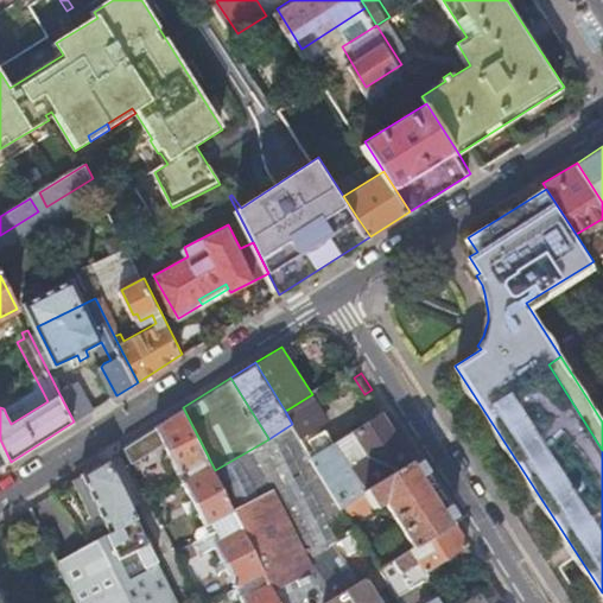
[(74,421),(96,408),(81,379),(57,389),(74,421)]
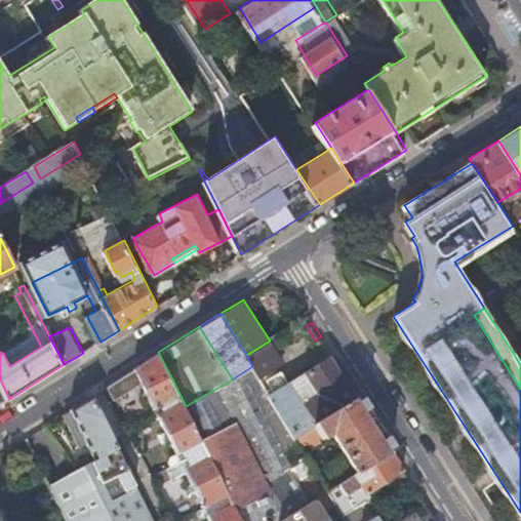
[(41,347),(37,338),(5,358),(9,366),(41,347)]
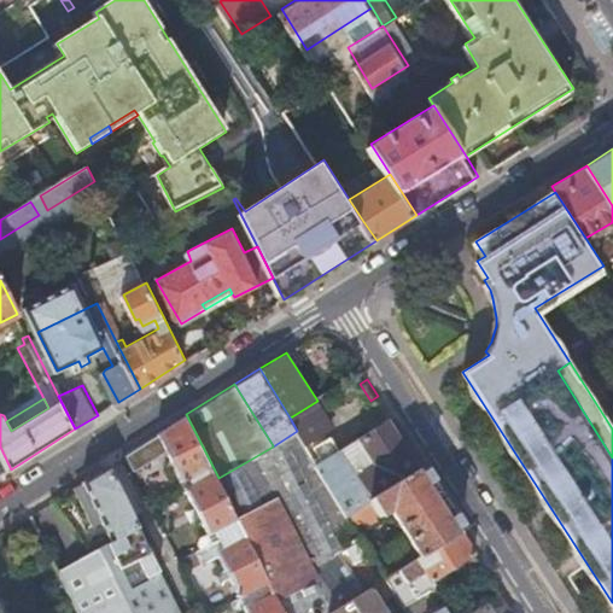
[(317,401),(292,416),(307,441),(332,424),(317,401)]
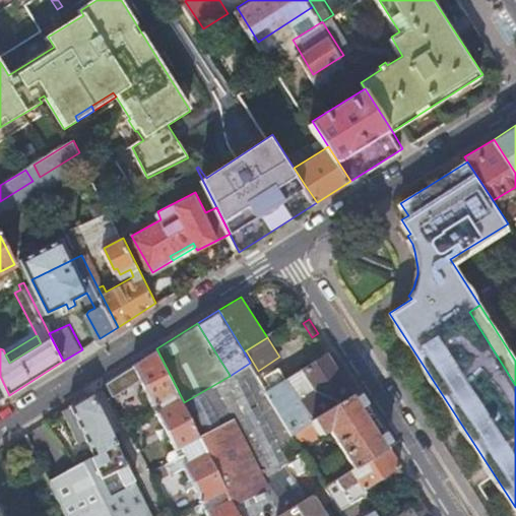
[(156,348),(106,381),(114,396),(143,379),(154,401),(159,397),(164,405),(180,394),(156,348)]
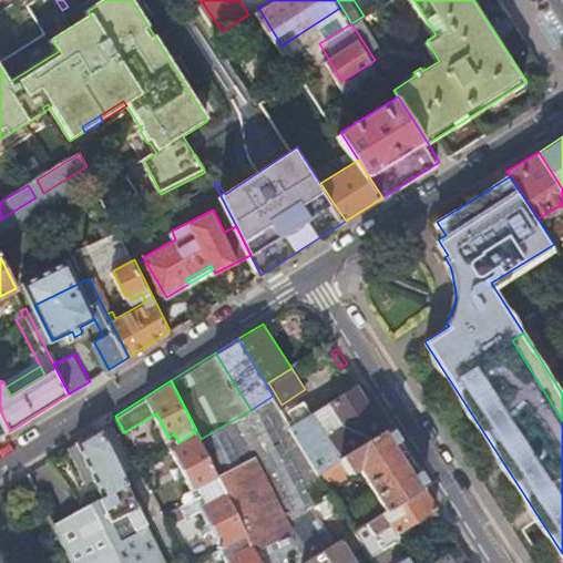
[(341,457),(388,428),(358,382),(357,380),(313,409),(296,419),(290,423),(320,471),(341,457)]
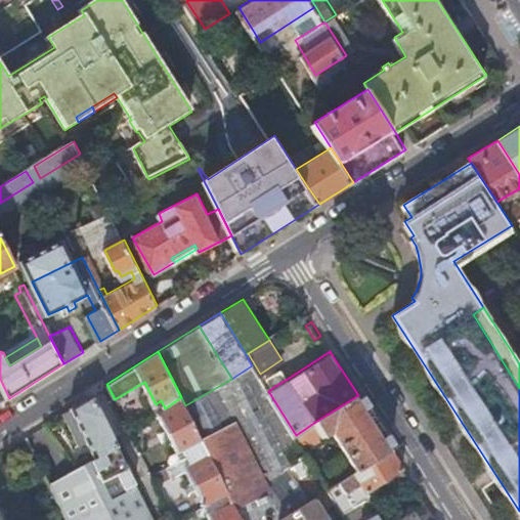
[(246,354),(252,365),(258,375),(260,374),(248,353),(246,354)]
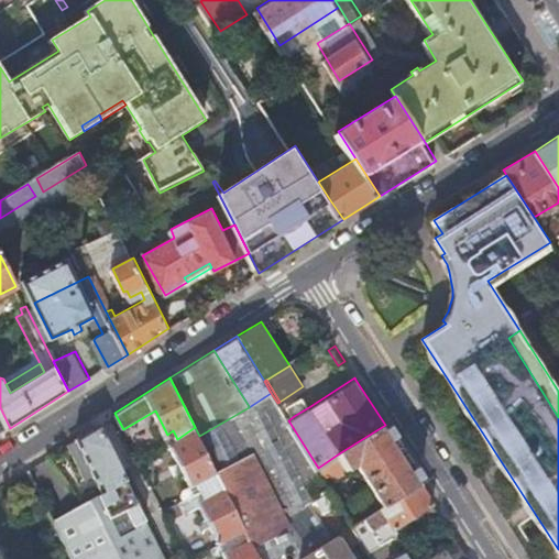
[(249,407),(199,436),(217,470),(252,452),(285,515),(310,497),(329,485),(318,468),(288,420),(277,403),(271,393),(249,407)]
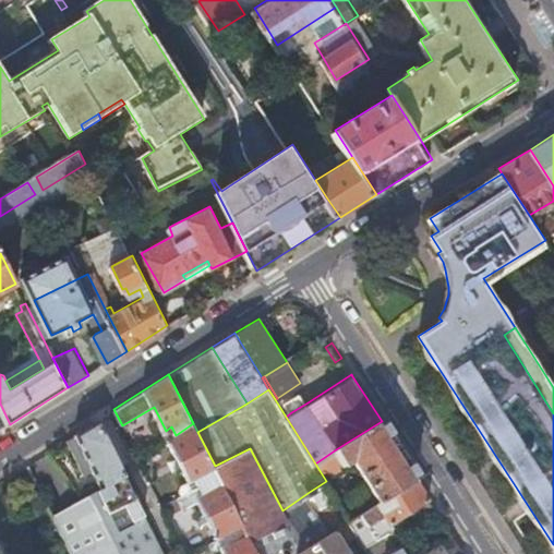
[(284,400),(291,412),(308,402),(300,390),(284,400)]
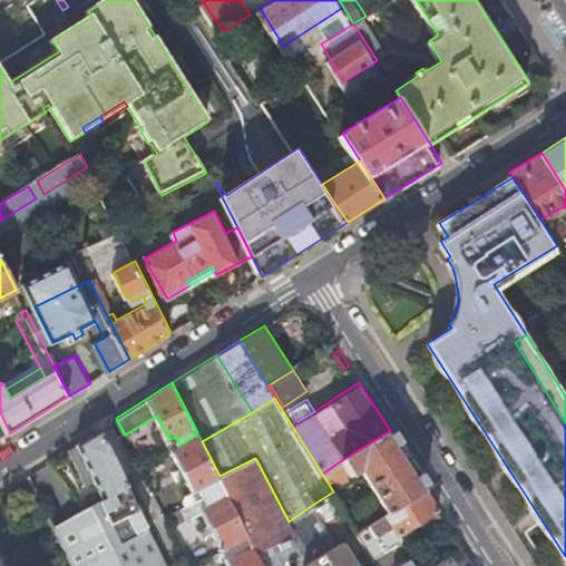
[(362,469),(390,511),(427,488),(390,430),(343,459),(353,475),(362,469)]
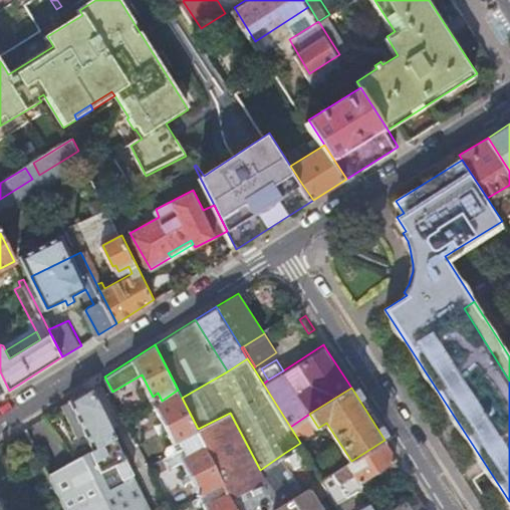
[(162,401),(156,404),(176,443),(181,440),(185,447),(201,436),(198,429),(182,398),(178,390),(162,401)]
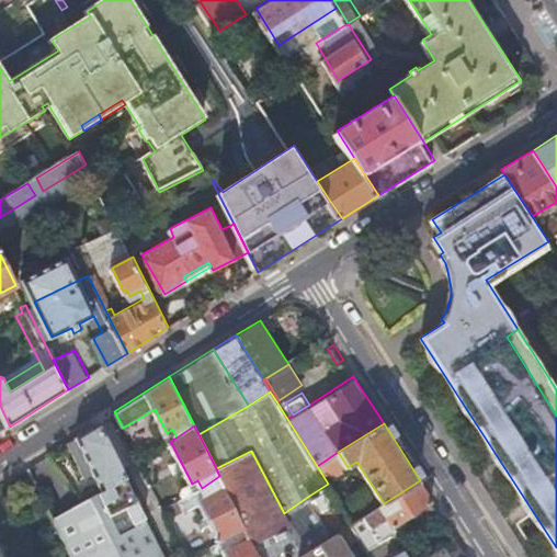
[(167,433),(170,441),(177,438),(172,429),(167,433)]
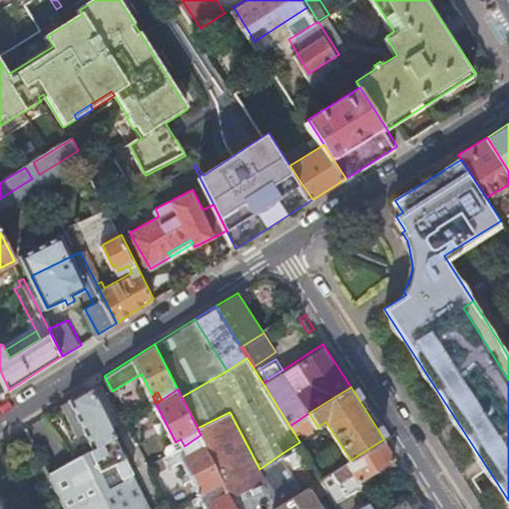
[(137,436),(151,436),(151,412),(138,412),(137,436)]
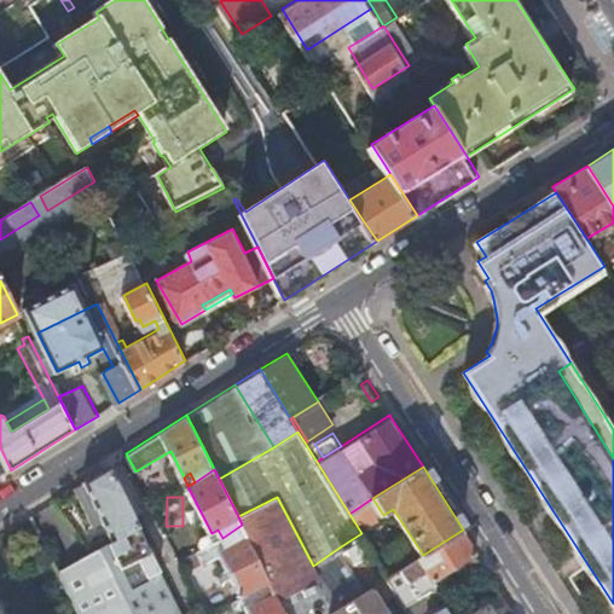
[(270,581),(278,598),(319,578),(313,566),(277,497),(238,516),(242,525),(270,581)]
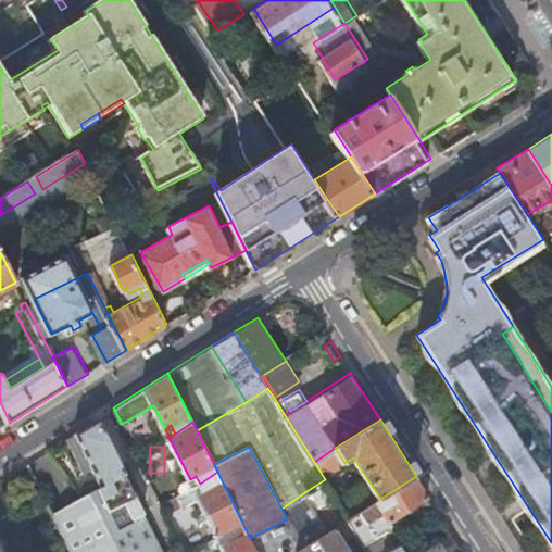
[(203,490),(198,493),(218,536),(225,531),(242,523),(217,472),(200,484),(203,490)]
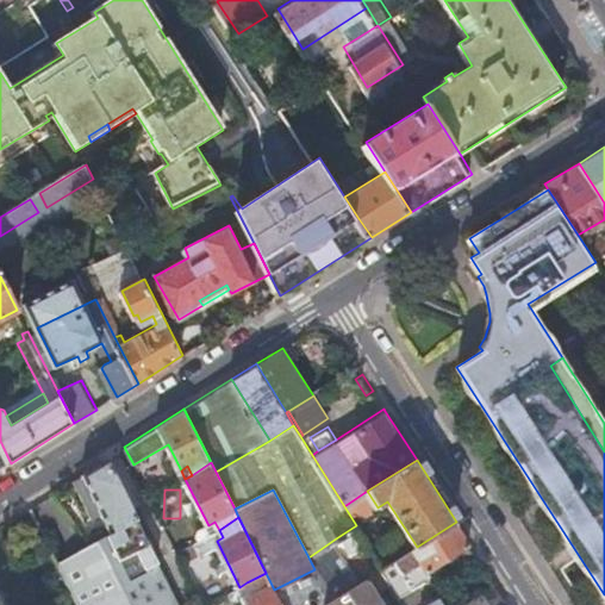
[(214,522),(209,525),(200,530),(199,536),(201,541),(212,534),(219,530),(214,522)]
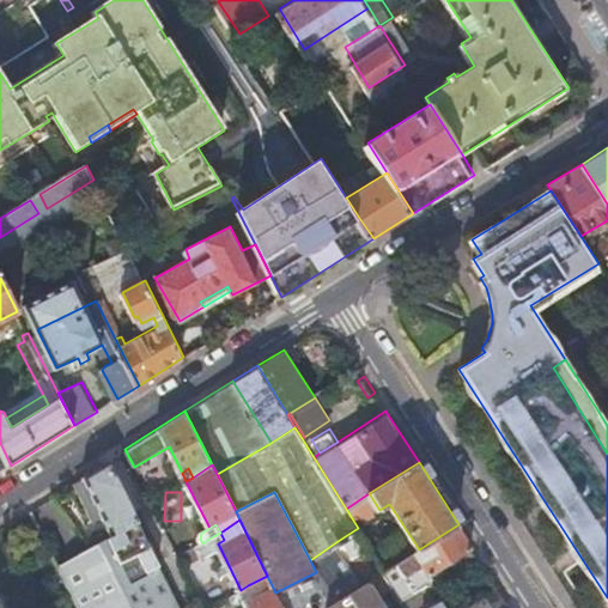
[(384,571),(388,577),(402,567),(406,575),(425,564),(431,573),(473,547),(458,524),(419,549),(384,571)]
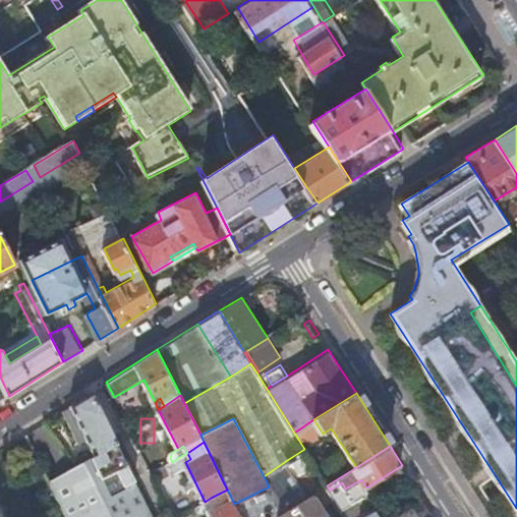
[(279,503),(284,511),(285,512),(313,494),(327,485),(304,449),(287,460),(304,486),(279,503)]
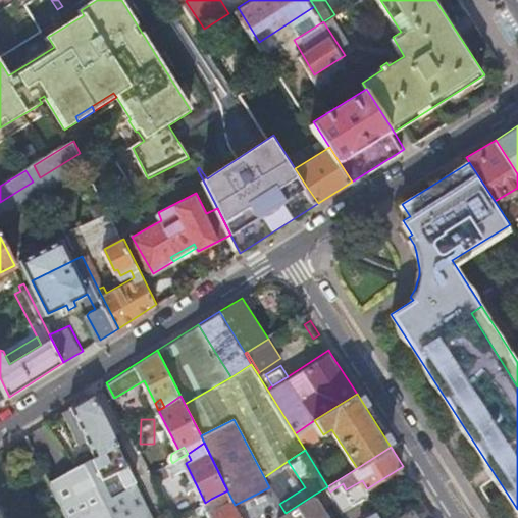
[(188,454),(182,457),(186,463),(191,460),(188,454)]
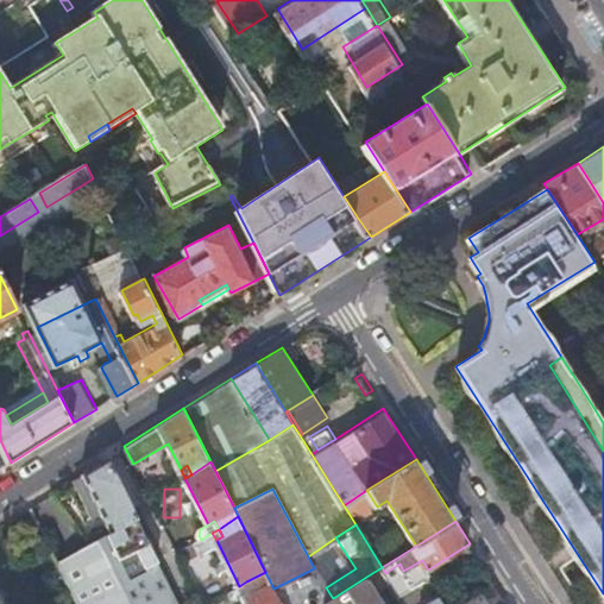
[(389,580),(402,599),(403,603),(416,603),(421,602),(435,593),(419,567),(407,574),(389,580)]
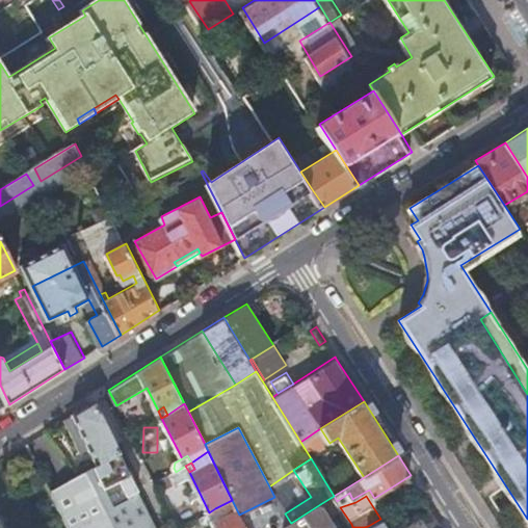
[(239,515),(246,527),(280,527),(290,522),(285,513),(274,497),(239,515)]
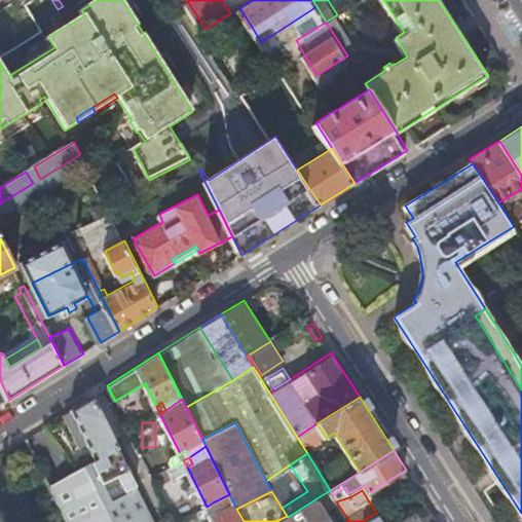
[(214,521),(244,521),(236,509),(229,494),(213,502),(216,510),(210,513),(214,521)]
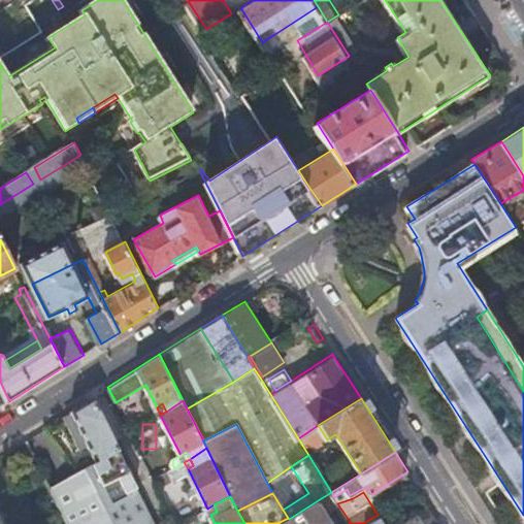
[(168,506),(175,523),(183,523),(201,512),(194,498),(168,506)]
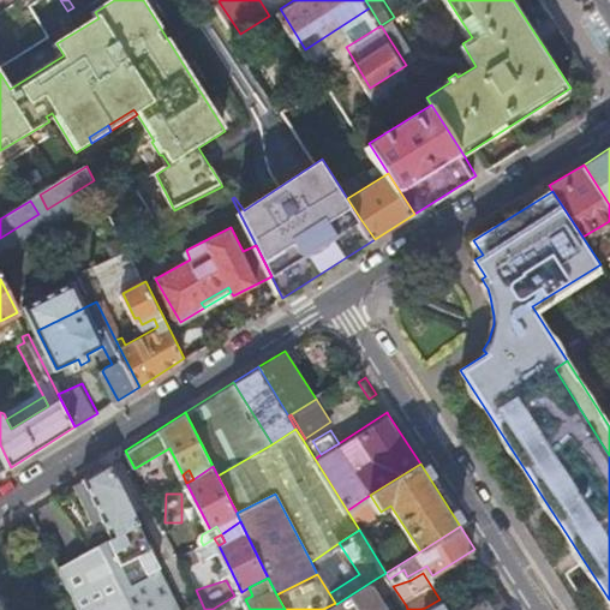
[(328,609),(398,609),(406,605),(393,586),(378,596),(370,582),(336,604),(328,609)]
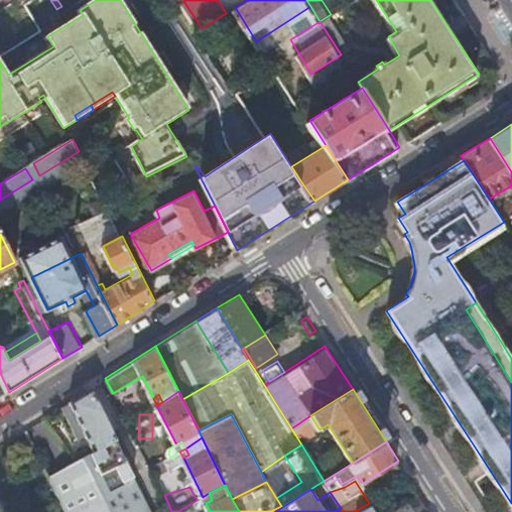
[(431,511),(419,492),(409,499),(416,511),(431,511)]
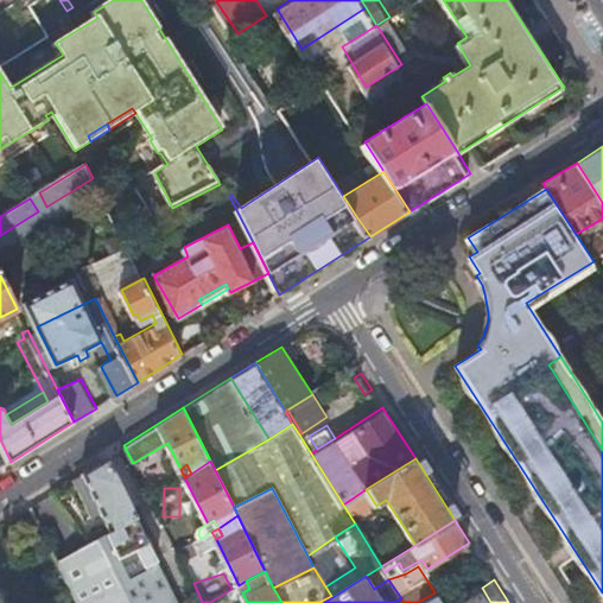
[(239,585),(232,589),(235,596),(242,592),(249,589),(246,581),(239,585)]
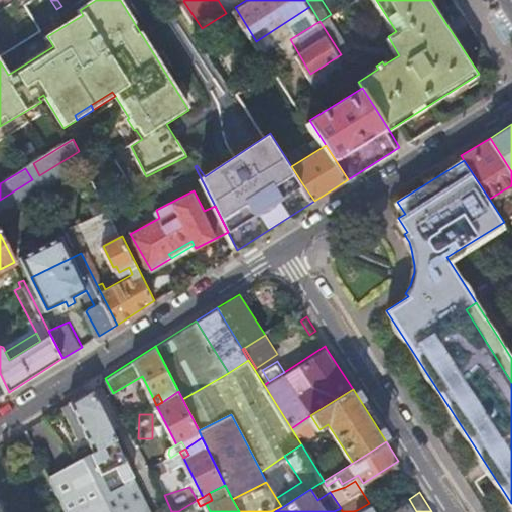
[(388,511),(416,511),(409,499),(388,511)]
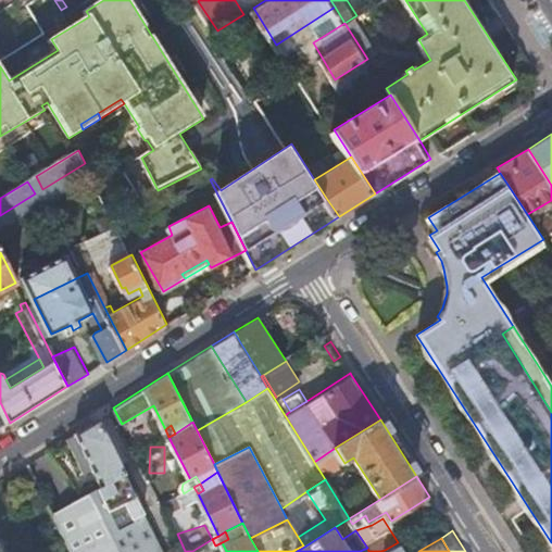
[(406,551),(400,540),(398,542),(385,550),(386,551),(406,551)]
